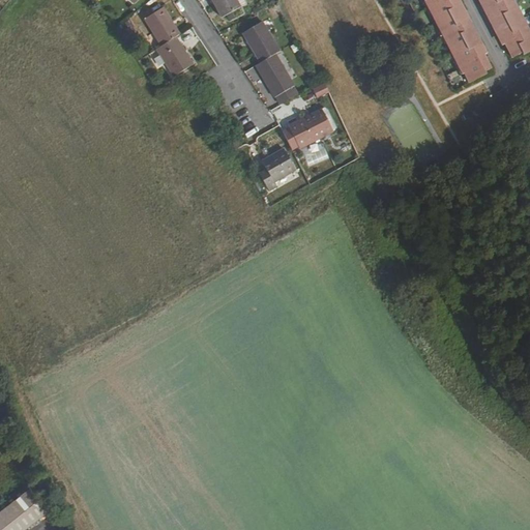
[(211,0),(221,15),(244,2),(242,0),(211,0)]
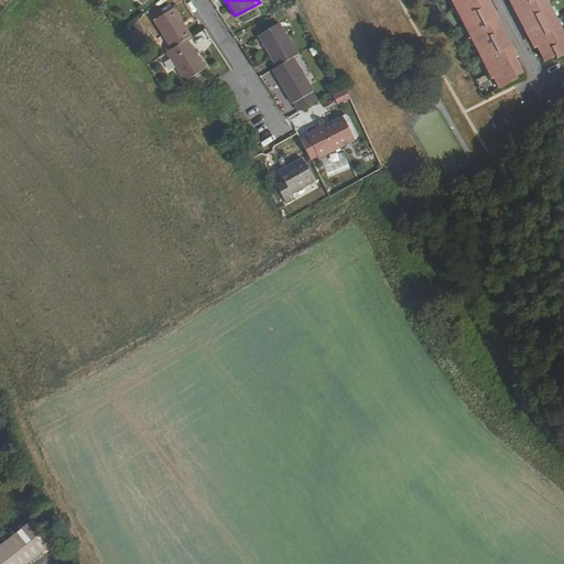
[(478,42),(488,62),(485,63),(491,76),(495,74),(500,85),(519,76),(518,73),(523,71),(524,69),(521,64),(518,55),(518,54),(517,53),(517,52),(508,33),(509,32),(498,10),(496,10),(490,0),(452,0),(458,12),(463,10),(472,29),(468,31),(475,44),(478,42)]
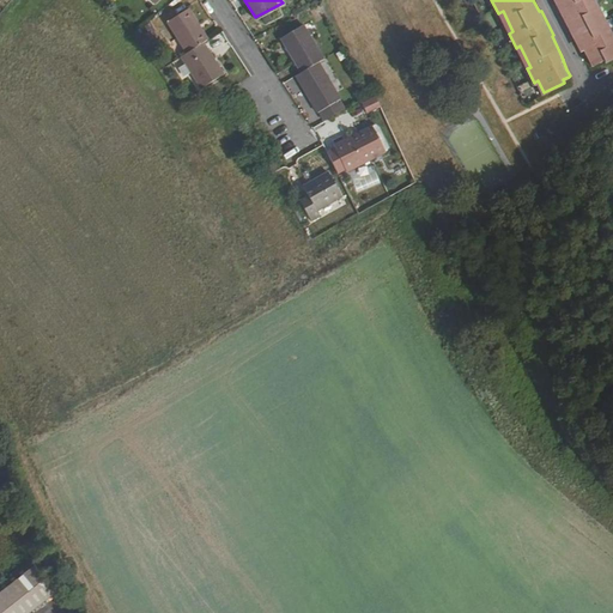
[(595,0),(559,0),(560,1),(558,2),(574,31),(582,49),(583,49),(592,66),(604,60),(605,64),(612,58),(612,34),(610,29),(606,30),(595,8),(599,7),(595,0)]
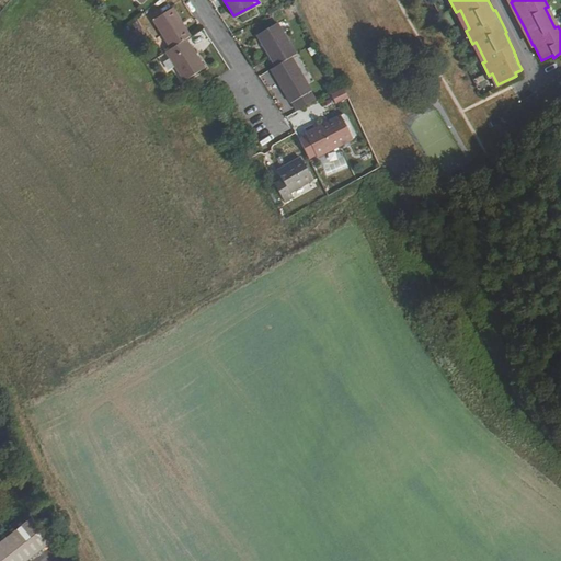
[(152,19),(170,48),(186,38),(190,35),(172,7),(152,19)]
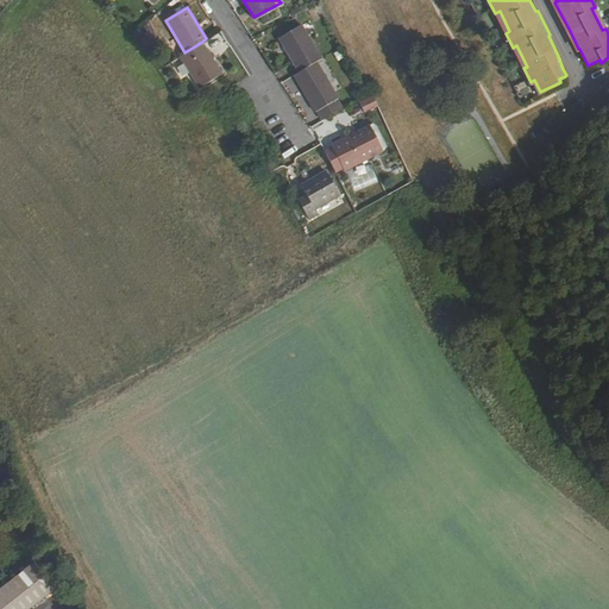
[(280,37),(299,71),(316,62),(321,58),(302,24),(280,37)]
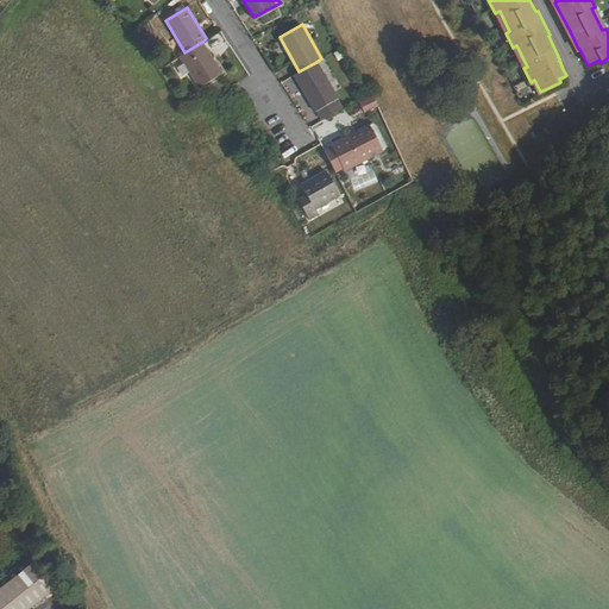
[(180,55),(200,87),(221,74),(202,42),(184,52),(180,55)]
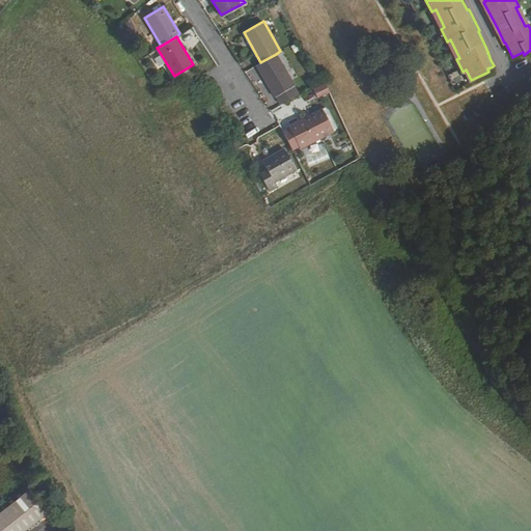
[(256,65),(274,98),(275,96),(292,87),(294,87),(276,54),(260,62),(256,65)]
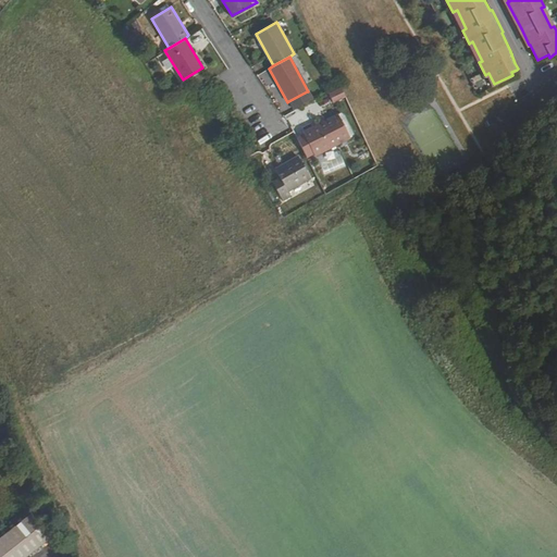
[(330,94),(334,103),(345,98),(341,88),(330,94)]
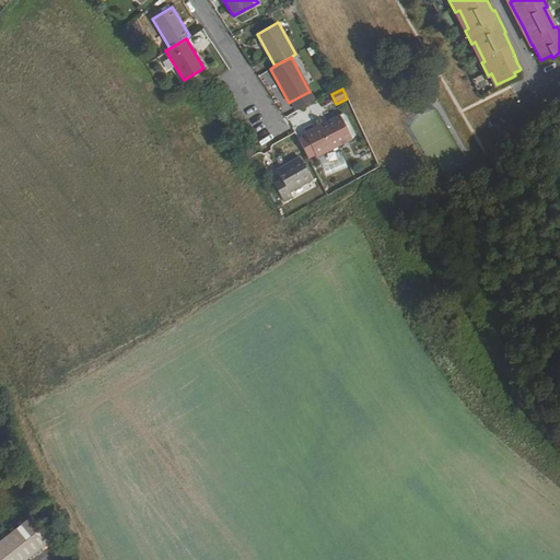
[(308,92),(290,102),(295,111),(313,101),(308,92)]
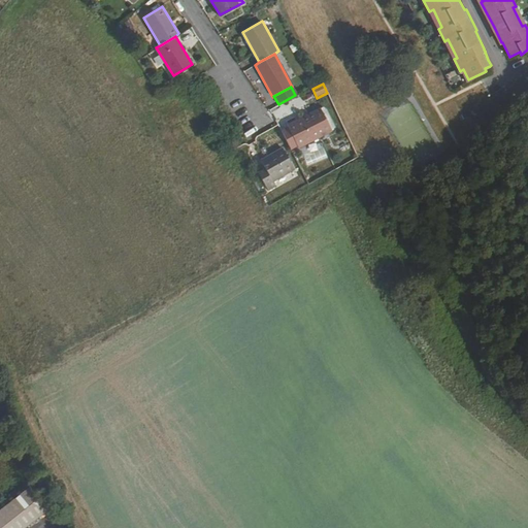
[(323,108),(311,113),(312,117),(324,111),(323,108)]
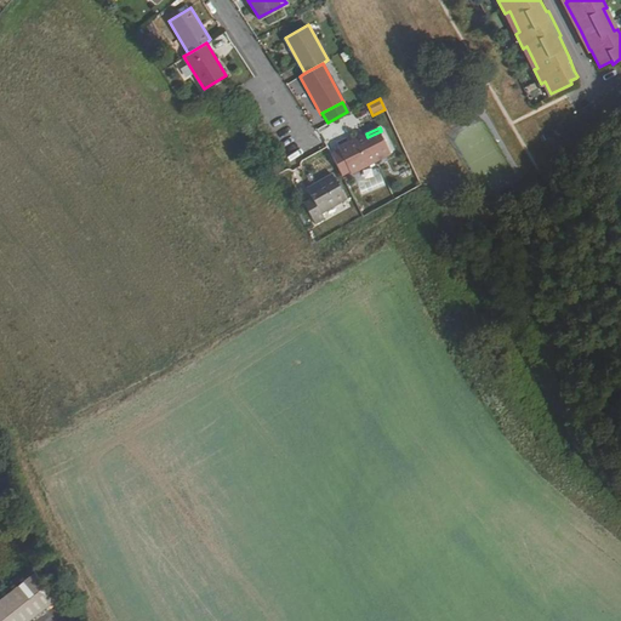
[(340,147),(353,174),(392,154),(381,131),(368,137),(366,134),(340,147)]
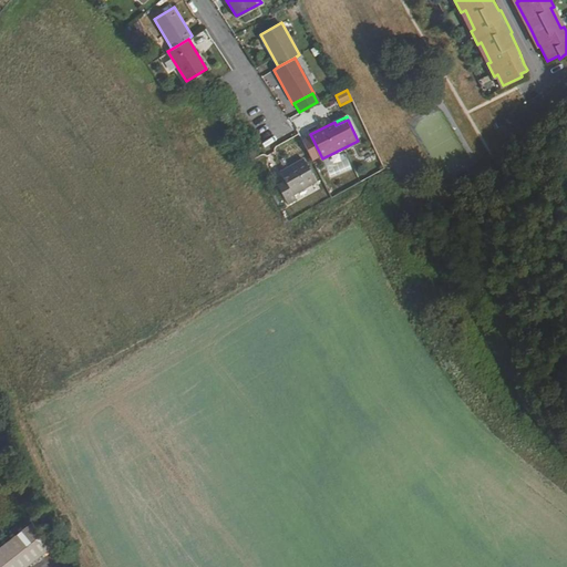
[(280,171),(286,181),(278,185),(288,203),(297,198),(294,193),(317,179),(303,157),(280,171)]
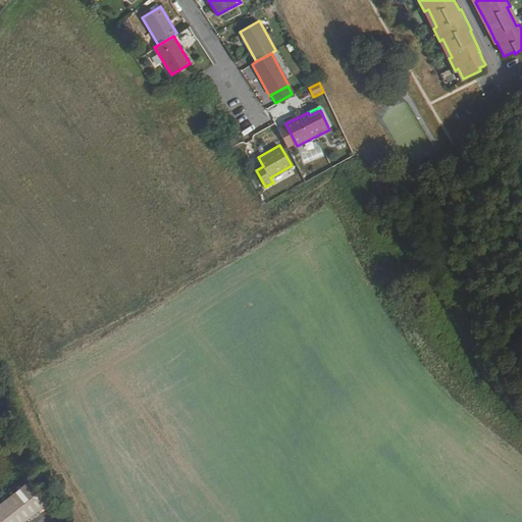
[(29,482),(0,505),(0,521),(22,521),(46,504),(29,482)]
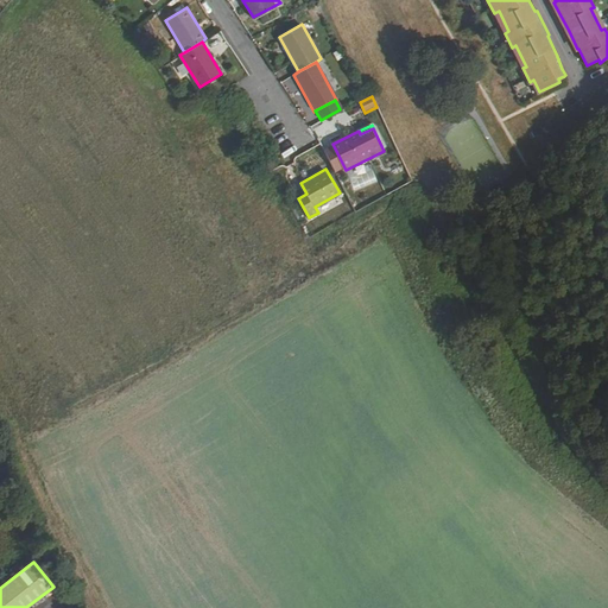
All buildings are outlined.
